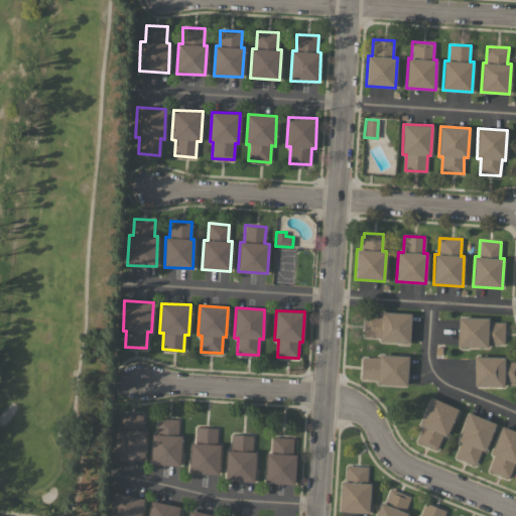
[(410,313),(408,343),(379,341),(379,337),(363,336),(365,314),(380,315),(381,311),(410,313)]
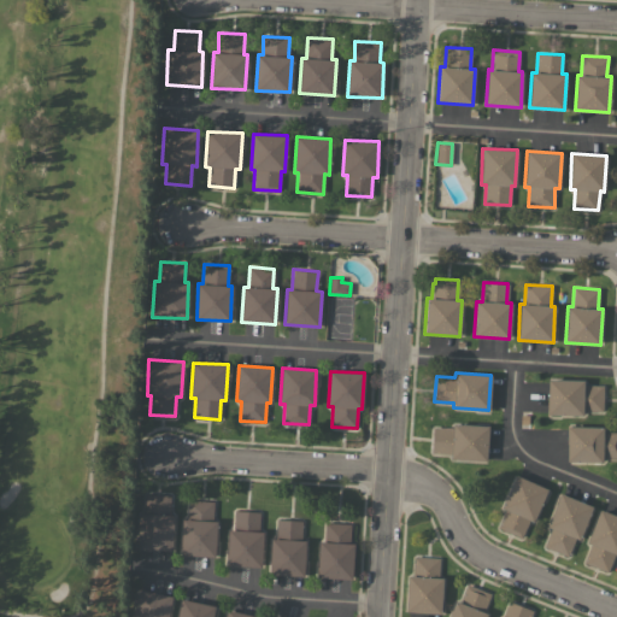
[(583,380),(583,385),(603,385),(603,411),(583,411),(583,415),(547,413),(548,378),(583,380)]
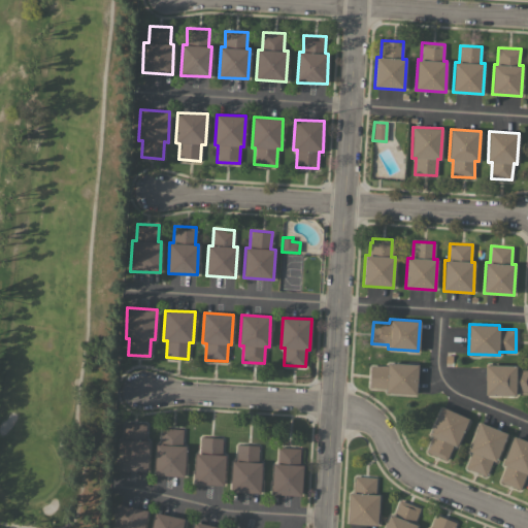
[(418,365),(416,394),(386,392),(386,389),(368,388),(370,365),(387,366),(387,363),(418,365)]
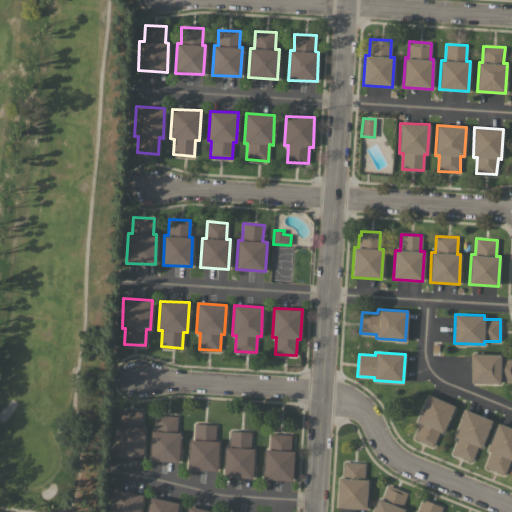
[(500,354),(500,358),(511,358),(511,380),(500,380),(499,383),(470,382),(471,354),(500,354)]
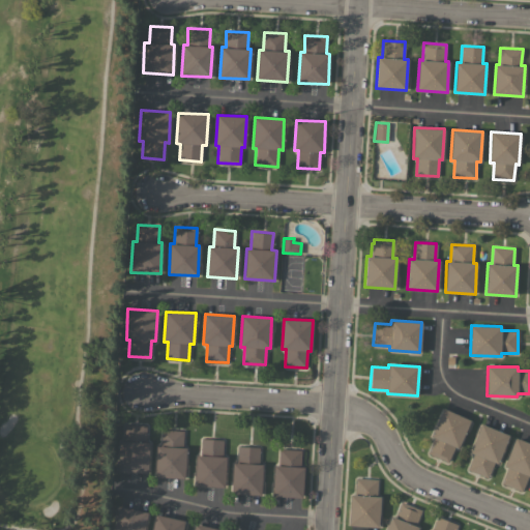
[(443,408),(470,420),(458,448),(454,447),(447,462),(428,453),(434,438),(431,436),(443,408)]
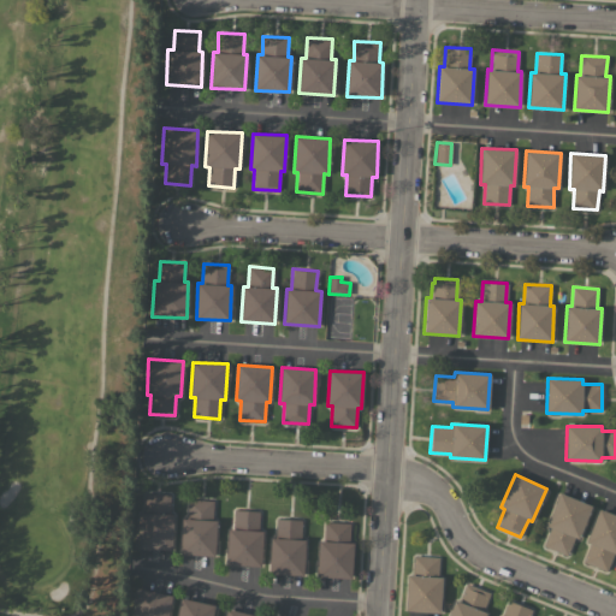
[(578,538),(574,537),(566,556),(543,546),(550,527),(545,526),(560,492),(591,505),(578,538)]
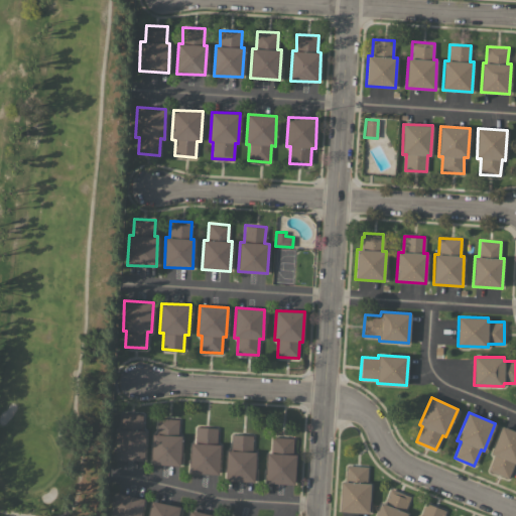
[(143,461),(115,459),(117,428),(120,429),(121,413),(142,414),(142,430),(145,430),(143,461)]
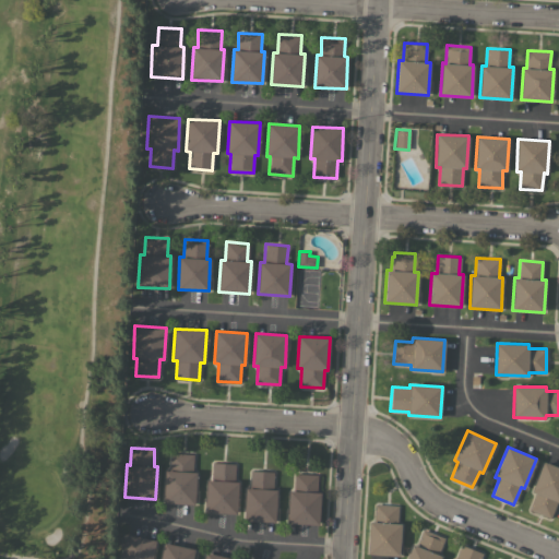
[(194,504),(164,502),(165,471),(169,471),(170,453),(194,454),(193,472),(197,472),(194,504)]
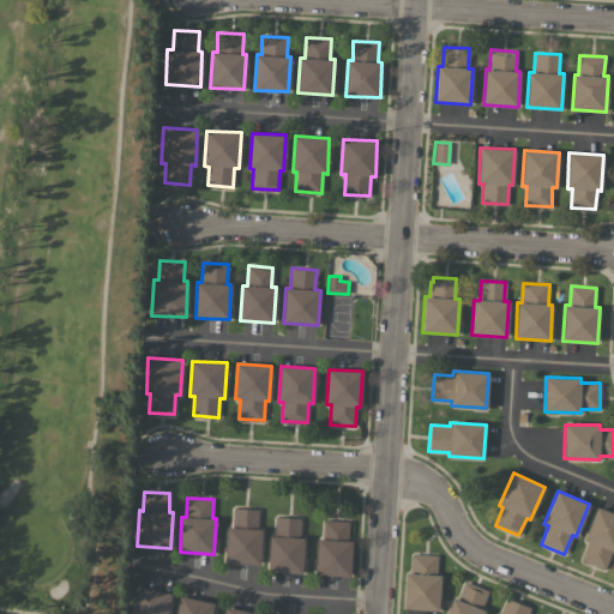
[(613,513),(613,552),(611,551),(603,569),(581,559),(588,542),(583,540),(596,506),(613,513)]
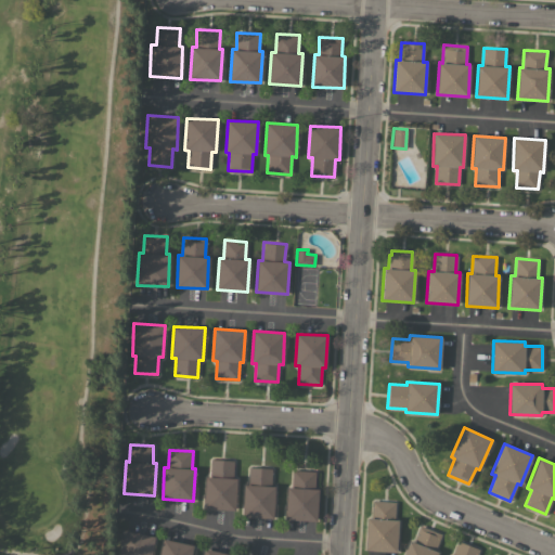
[(234,511),(204,508),(206,476),(209,477),(210,459),(233,461),(232,478),(236,478),(234,511)]
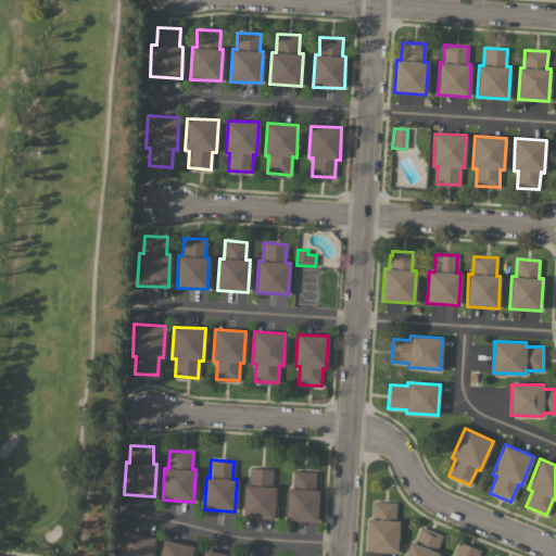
[(274,519),(242,517),(244,485),(249,485),(250,468),(272,469),(272,487),(275,487),(274,519)]
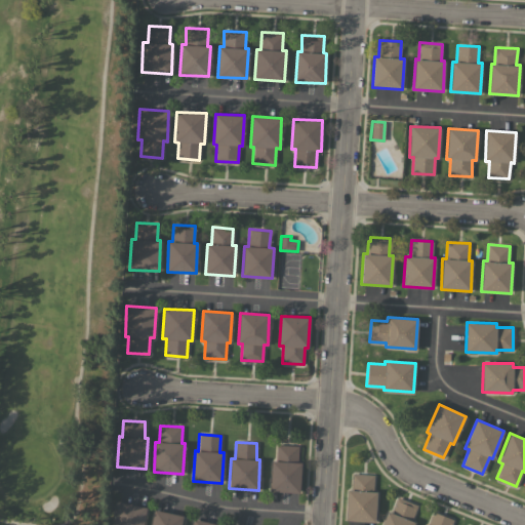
[(299,493),(270,491),(272,460),(276,461),(277,445),(298,446),(297,462),(300,462),(299,493)]
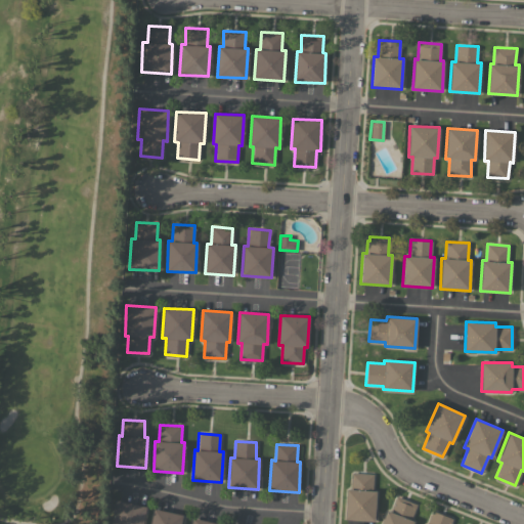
[(346,489),(350,489),(351,473),(374,474),(373,491),(376,491),(374,521),(345,519),(346,489)]
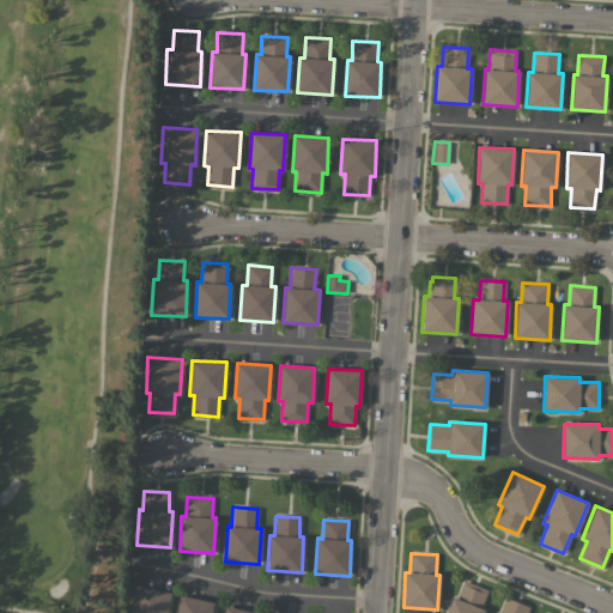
[(444,612),(451,598),(457,599),(465,581),(486,589),(479,607),(484,610),(481,612),(444,612)]
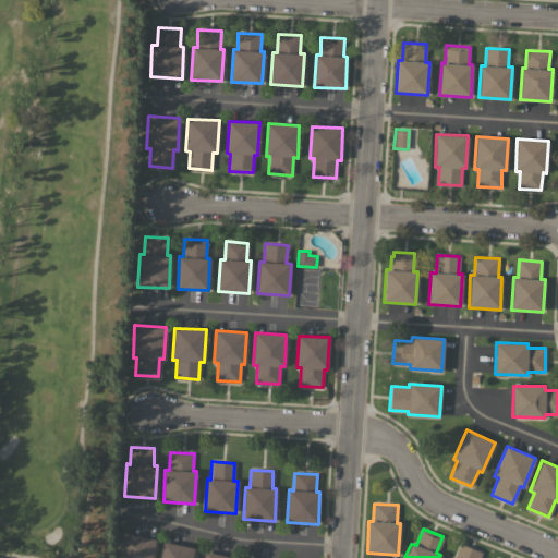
[(120,557),(125,533),(156,540),(152,557),(120,557)]
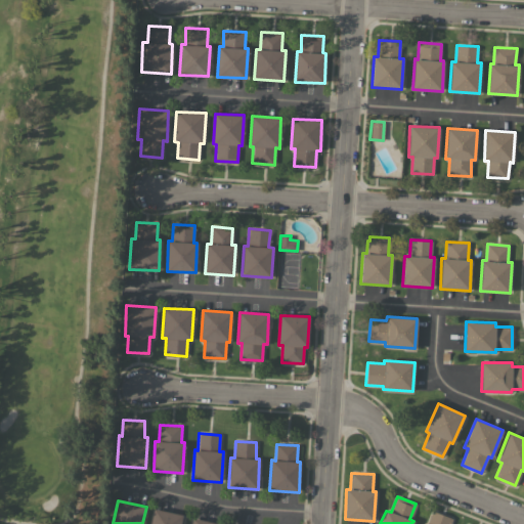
[(149,523),(154,509),(182,514),(179,523),(149,523)]
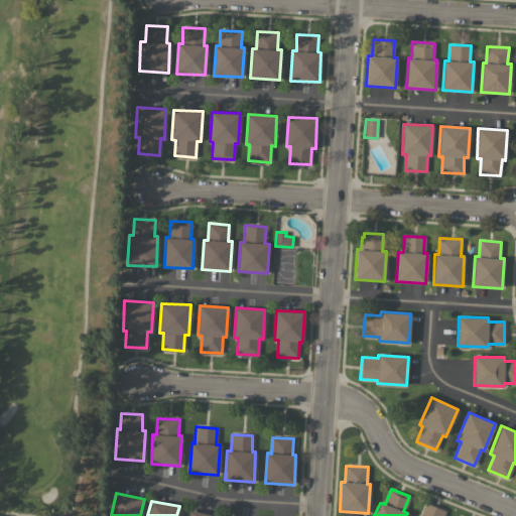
[(419,515),(425,503),(445,511),(442,515),(419,515)]
